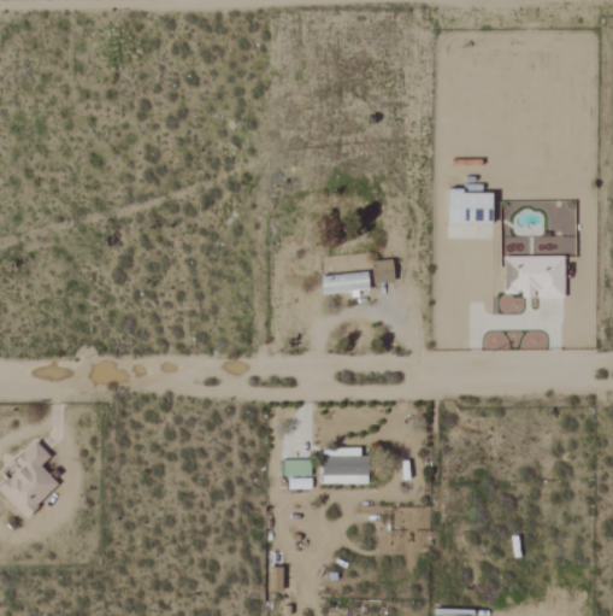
[(447,222),(491,223),(491,193),(461,192),(461,188),(447,188),(447,222)]
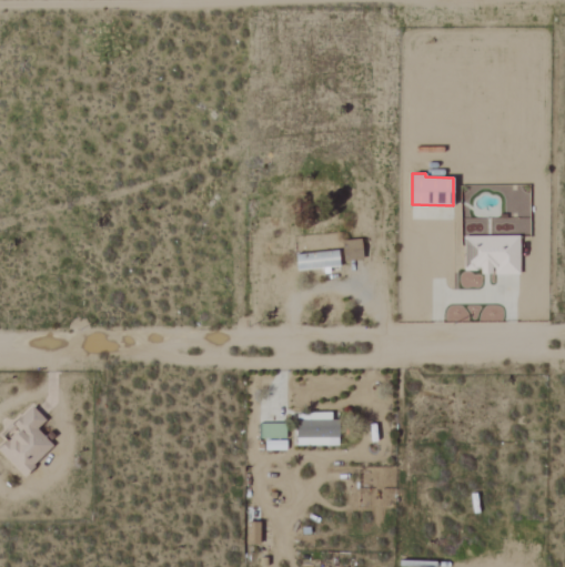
[(521,236),(465,235),(465,271),(495,272),(495,273),(521,274),(521,236)]
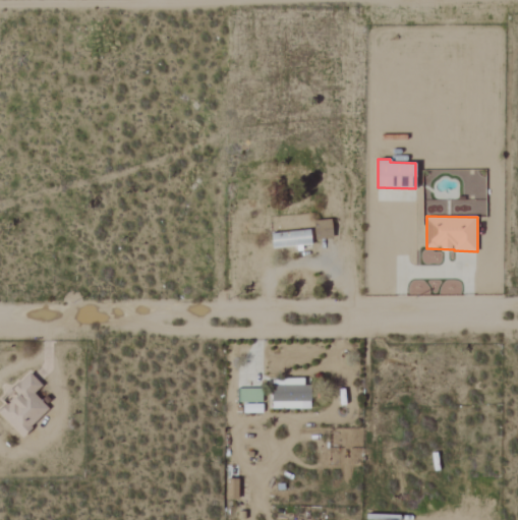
[(273,232),(274,247),(313,245),(312,230),(273,232)]
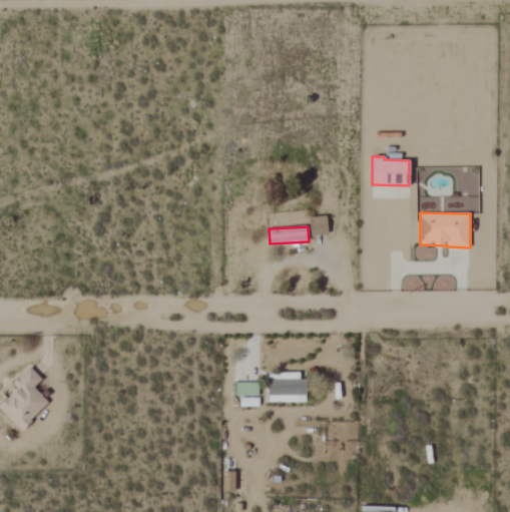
[(248,362),(236,362),(235,381),(247,381),(248,362)]
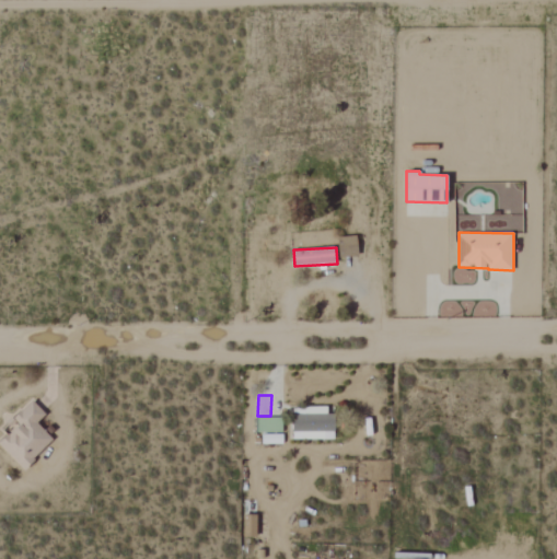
[(0,443),(24,468),(54,440),(38,422),(46,415),(33,400),(14,418),(20,423),(0,442),(0,443)]
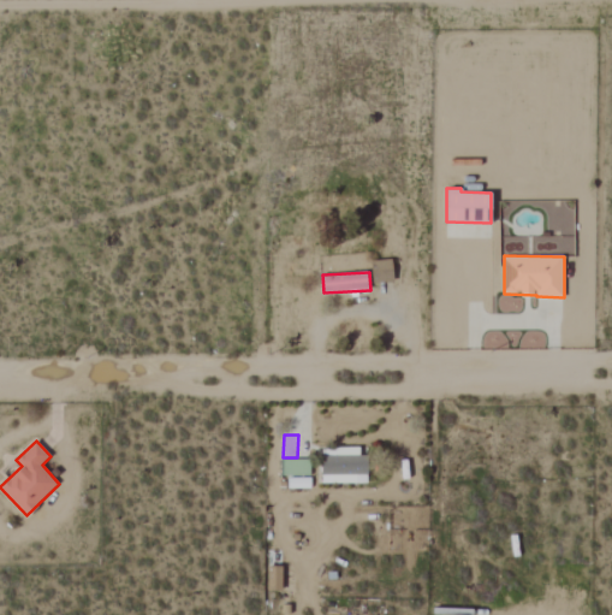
[(324,483),(368,483),(368,455),(360,455),(360,448),(322,448),(324,483)]
